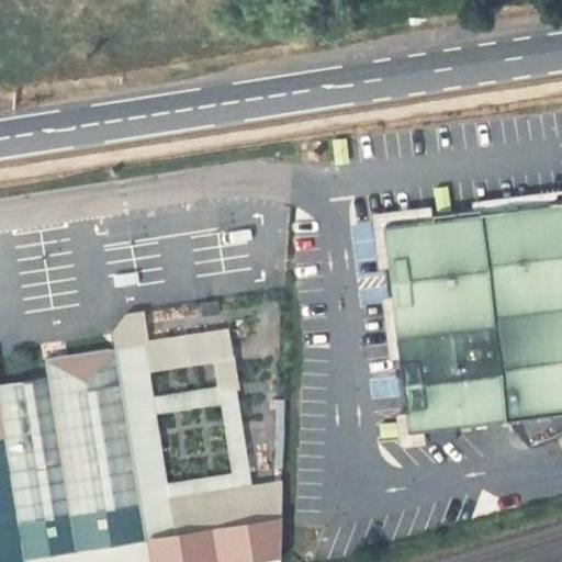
[(335,142),(337,164),(349,163),(347,141),(335,142)]
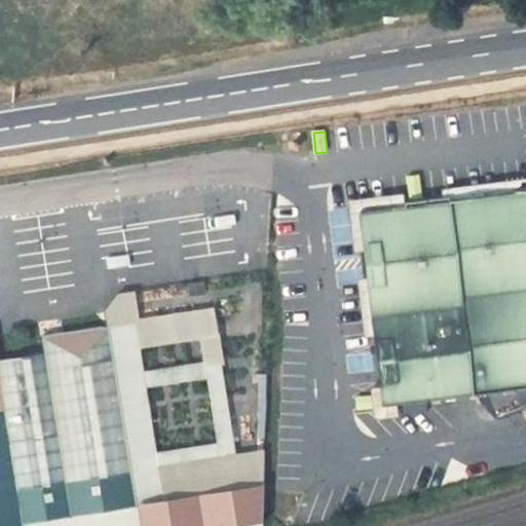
[(408,179),(411,198),(422,197),(420,177),(408,179)]
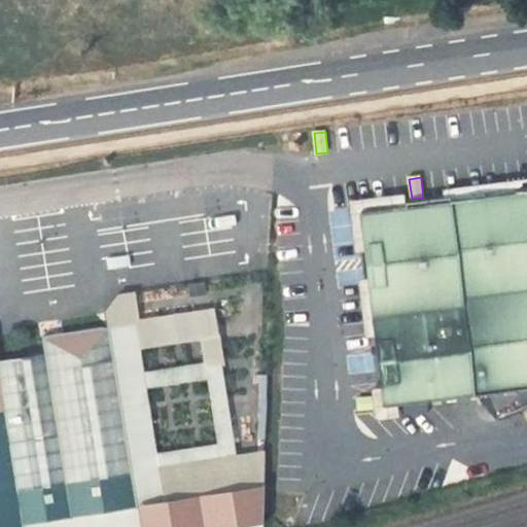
[(526,178),(442,189),(444,199),(449,199),(450,201),(526,191),(526,178)]
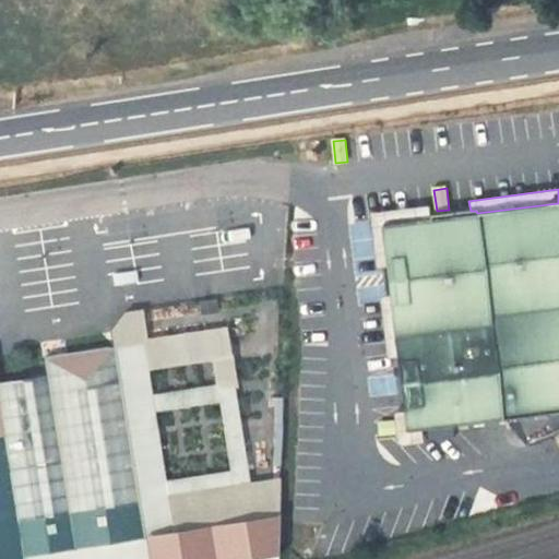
[(430,219),(384,225),(388,254),(412,252),(418,306),(394,309),(400,358),(406,412),(409,432),(423,430),(537,416),(548,415),(558,413),(558,203),(477,213),(476,211),(471,211),(430,216),(430,219)]
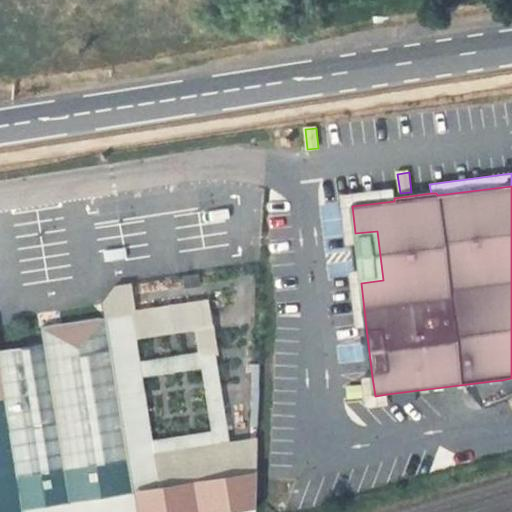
[(348,272),(354,329),(366,328),(361,283),(383,280),(377,231),(355,233),(352,206),(394,201),(394,198),(393,189),(338,195),(344,246),(356,245),(359,271),(348,272)]
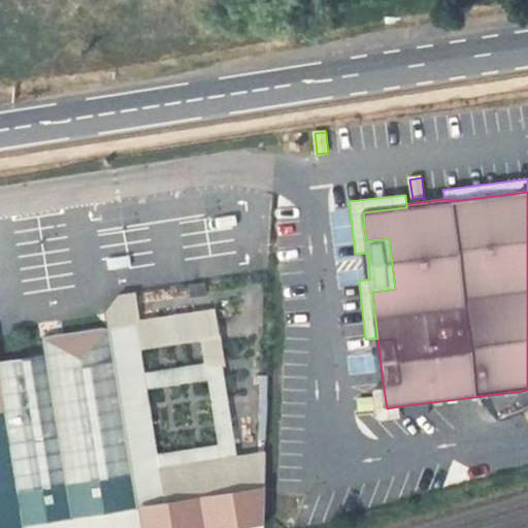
[(137,325),(109,329),(137,509),(23,527),(22,527),(145,527),(165,507),(159,470),(236,459),(221,363),(144,375),(137,325)]
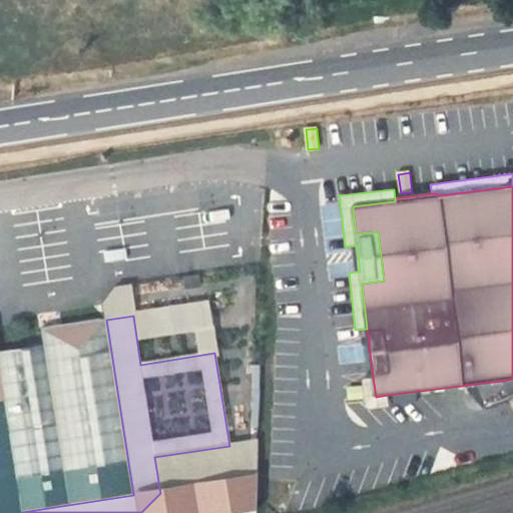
[(0,512),(21,512),(22,512),(133,495),(106,320),(41,330),(44,346),(0,352),(0,512)]
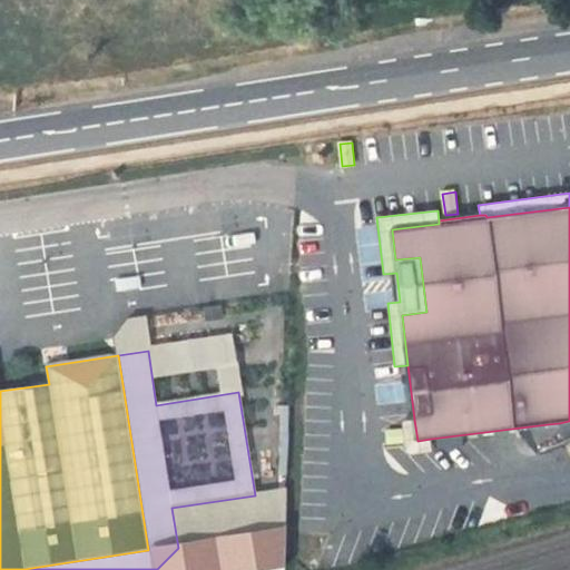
[(405,457),(433,452),(431,439),(418,441),(414,420),(401,421),(402,430),(387,432),(389,444),(404,443),(405,457)]
